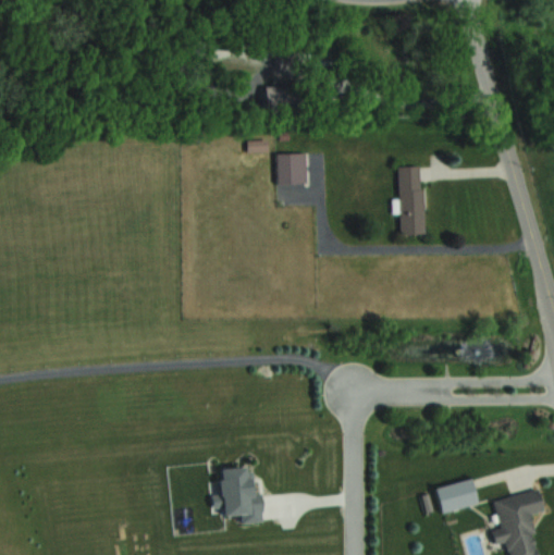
[(282,87),(266,88),(267,109),(302,108),(302,73),(282,74),(282,87)]
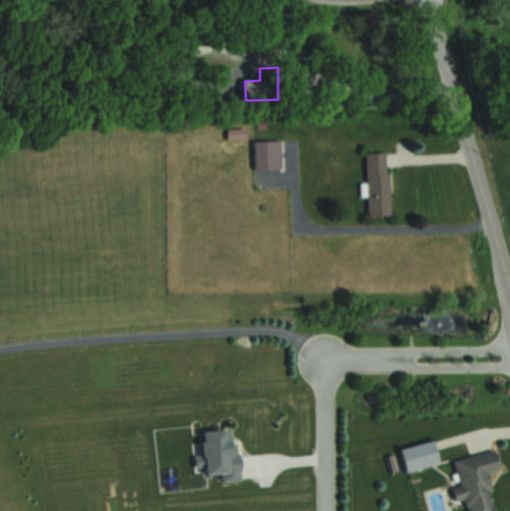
[(283,168),(283,142),(257,142),(257,168),(283,168)]
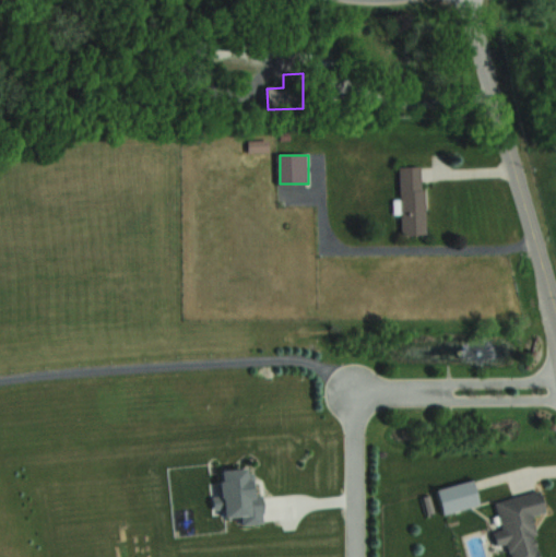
[(425,167),(401,168),(402,237),(426,236),(425,167)]
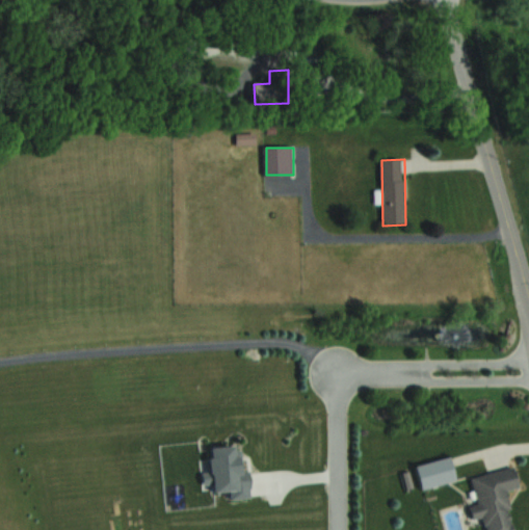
[(417,467),(422,489),(456,481),(451,458),(417,467)]
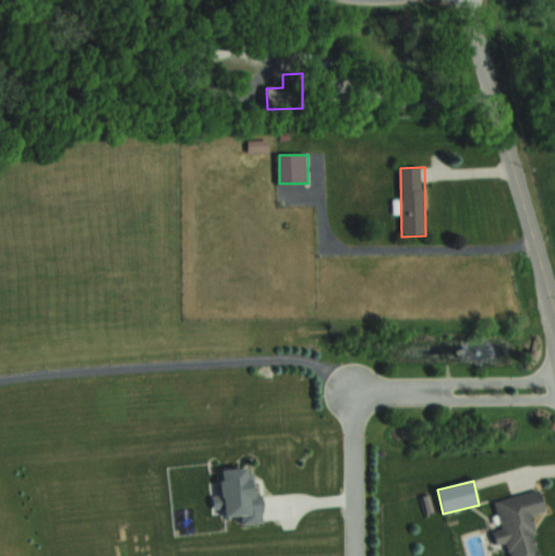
[(496,502),(503,530),(494,532),(497,545),(508,543),(511,555),(541,555),(532,516),(545,514),(541,492),(496,502)]
